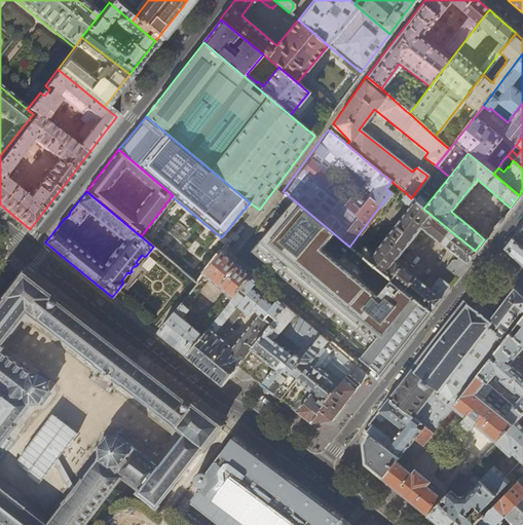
[(455,275),(475,251),(462,240),(423,209),(411,198),(405,192),(400,199),(409,207),(372,254),(363,247),(358,253),(427,311),(448,285),(437,276),(427,289),(400,267),(401,266),(394,260),(403,248),(404,249),(412,237),(411,237),(419,227),(426,232),(456,256),(452,261),(450,260),(444,267),(455,275)]
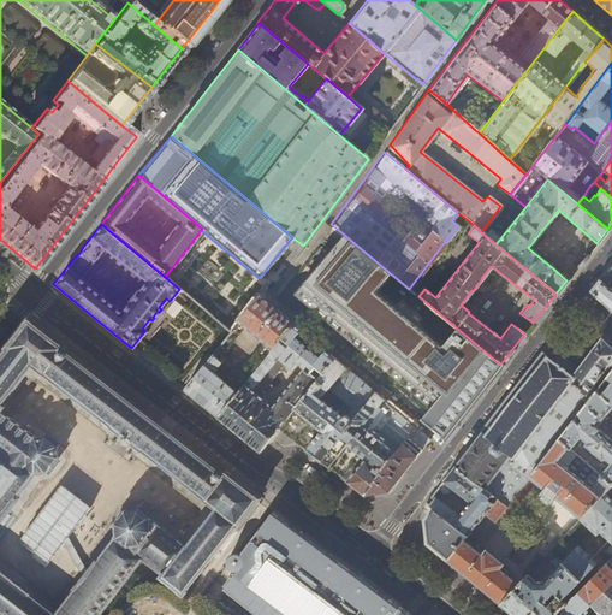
[(493,376),(500,365),(419,296),(409,289),(343,234),(293,293),(308,305),(376,362),(367,376),(432,430),(444,439),(446,435),(471,402),(493,376)]
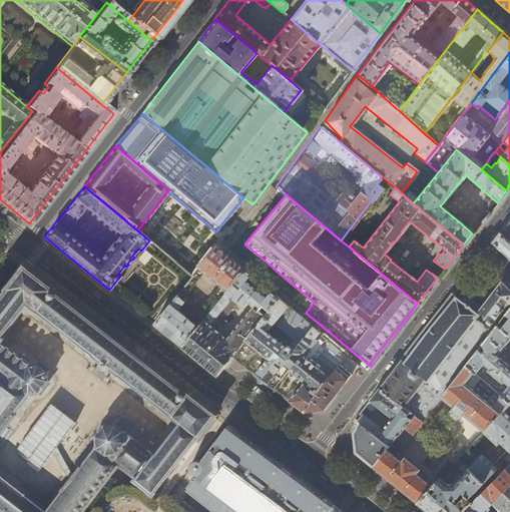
[(226,239),(252,204),(243,197),(216,230),(219,233),(225,238),(226,239)]
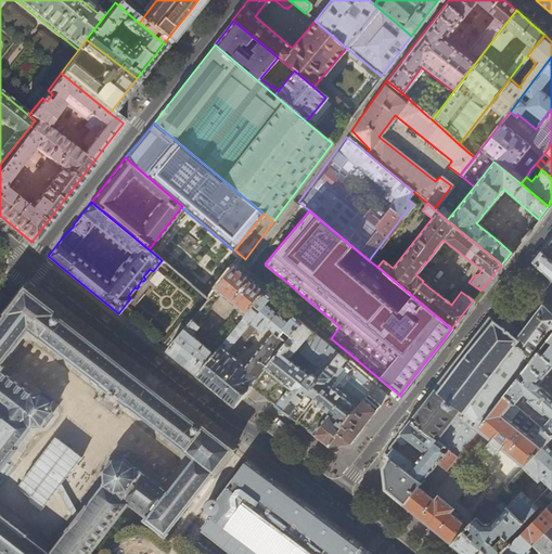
[(551,282),(551,233),(551,259),(551,260),(551,259),(551,249),(544,243),(531,260),(531,263),(551,282)]
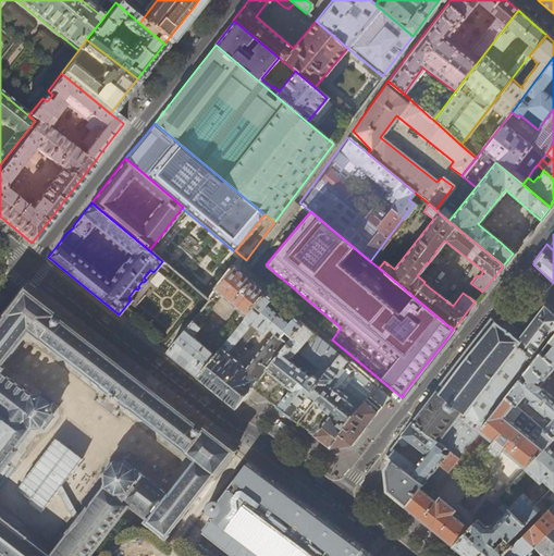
[(235,328),(263,293),(231,264),(226,271),(209,295),(206,298),(207,300),(205,303),(210,307),(219,295),(224,298),(223,299),(231,306),(232,305),(238,310),(229,321),(235,328)]
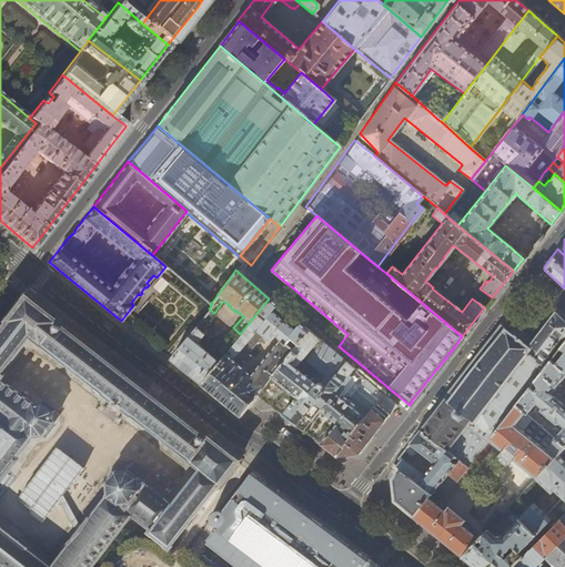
[(151,284),(157,290),(163,282),(158,276),(151,284)]
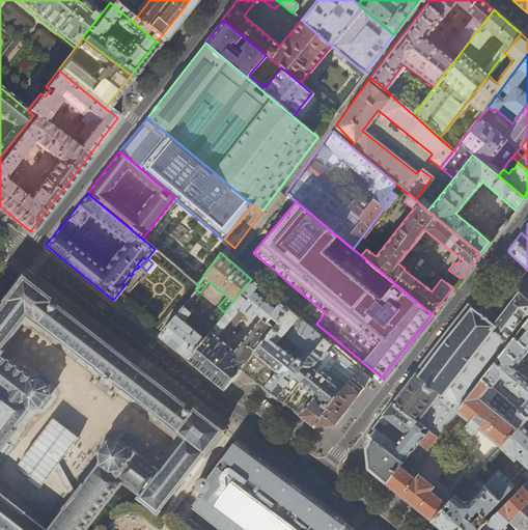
[(22,273),(0,301),(0,353),(27,317),(33,321),(32,322),(33,323),(34,322),(35,324),(36,323),(93,367),(92,368),(107,380),(119,389),(120,388),(173,429),(172,430),(175,433),(183,438),(182,439),(183,439),(182,440),(183,440),(178,445),(178,444),(177,446),(174,451),(173,450),(172,452),(169,457),(168,457),(167,458),(168,458),(164,464),(163,464),(162,465),(163,465),(159,471),(158,470),(153,467),(153,466),(151,466),(146,462),(145,461),(140,456),(139,455),(139,456),(134,452),(135,452),(134,451),(133,451),(127,447),(128,446),(126,445),(118,440),(118,439),(116,438),(115,439),(107,441),(106,440),(105,441),(105,442),(101,446),(98,451),(96,451),(95,452),(96,453),(96,463),(95,465),(46,529),(45,529),(19,508),(14,504),(0,523),(0,527),(3,529),(83,529),(120,482),(139,496),(158,509),(199,455),(201,457),(206,451),(206,450),(218,435),(219,436),(222,431),(224,428),(220,426),(217,423),(217,424),(197,409),(191,403),(190,406),(55,301),(56,300),(22,273)]
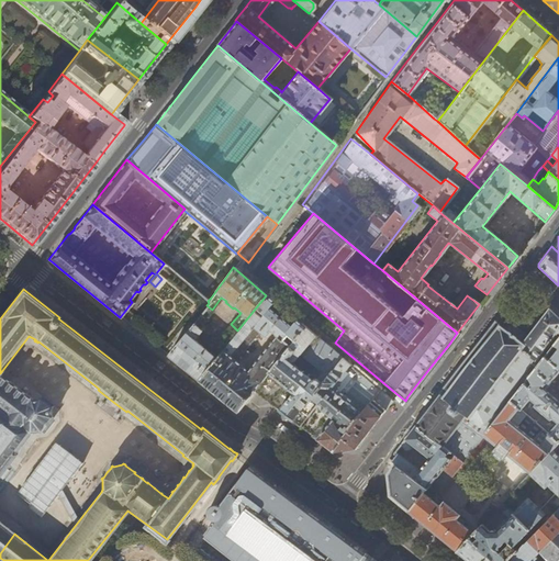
[(201,295),(208,301),(211,298),(204,292),(201,295)]
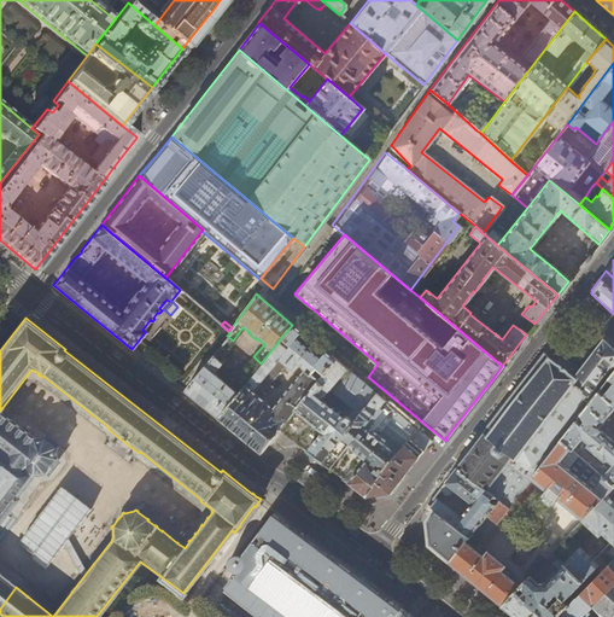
[(261,364),(216,418),(239,437),(258,453),(276,429),(286,419),(334,359),(292,325),(261,364)]
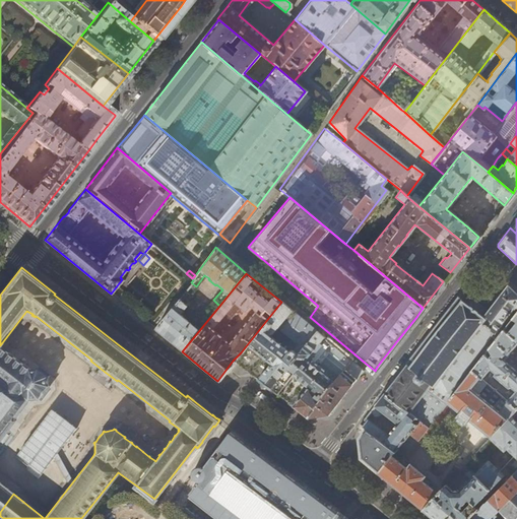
[(168,340),(182,351),(219,306),(213,300),(200,317),(198,315),(190,324),(189,323),(188,323),(178,314),(185,306),(183,304),(196,286),(191,282),(153,329),(168,340)]
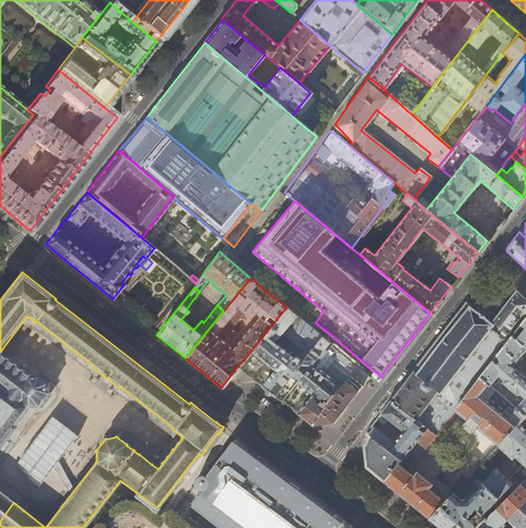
[(394,393),(389,400),(425,428),(433,434),(478,376),(525,313),(525,301),(521,297),(515,290),(490,322),(487,320),(491,315),(489,313),(490,312),(481,305),(480,306),(477,304),(472,309),(466,304),(464,303),(460,307),(413,368),(394,393)]
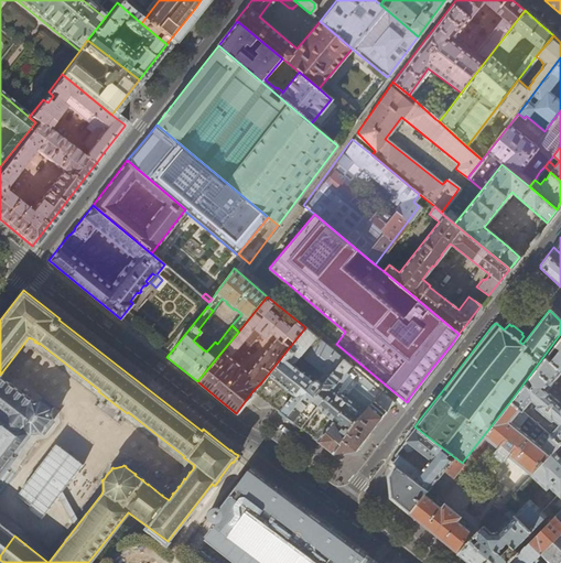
[(261,382),(252,391),(289,420),(312,437),(316,441),(323,431),(338,442),(379,390),(305,327),(261,382)]
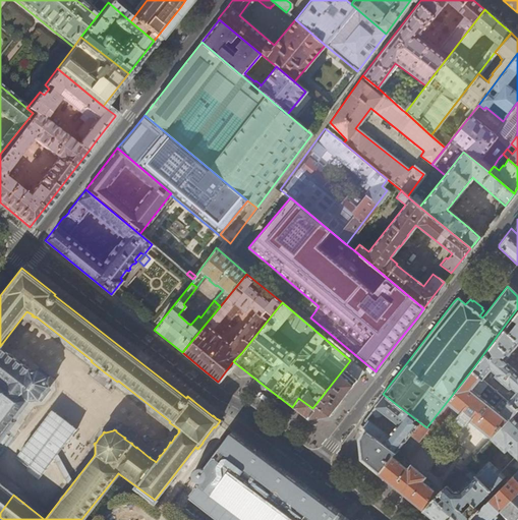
[(517,308),(471,370),(480,380),(488,368),(495,373),(493,376),(508,389),(509,387),(515,391),(506,401),(515,409),(517,406),(517,308)]
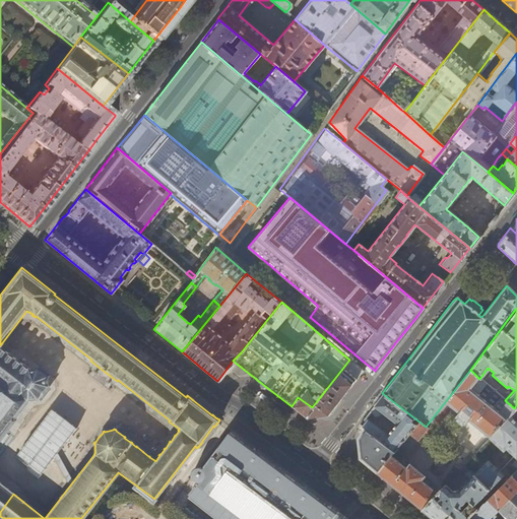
[(20,398),(25,401),(26,400),(27,399),(28,399),(33,399),(34,398),(35,398),(37,399),(38,397),(37,397),(39,395),(39,394),(41,392),(43,390),(45,387),(45,388),(47,386),(46,385),(46,384),(46,382),(45,380),(45,379),(45,378),(46,376),(44,375),(43,374),(41,373),(39,371),(38,370),(38,369),(36,368),(35,370),(30,370),(27,371),(27,369),(26,368),(24,366),(17,361),(14,359),(5,351),(2,348),(0,347),(0,382),(1,383),(8,388),(10,389),(13,392),(16,394),(20,397),(20,398)]
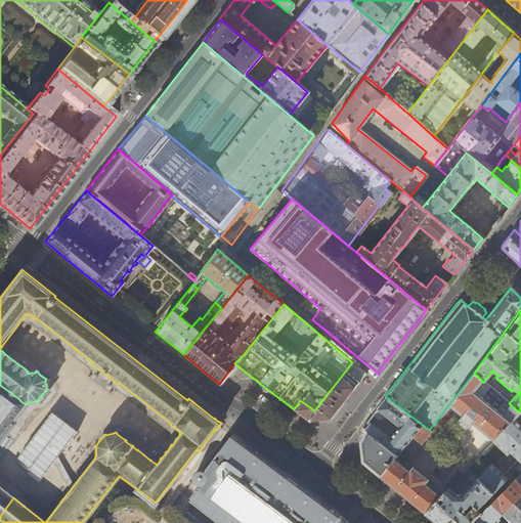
[(309,421),(330,418),(338,406),(364,373),(363,372),(352,362),(314,410),(300,400),(294,409),(309,421)]
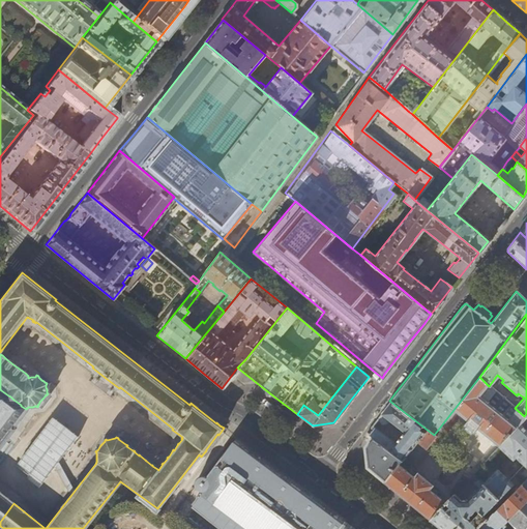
[(426,516),(430,519),(448,498),(412,468),(420,458),(428,456),(433,449),(467,478),(468,477),(433,447),(456,417),(459,420),(462,416),(489,438),(486,442),(490,445),(486,449),(490,453),(497,446),(518,423),(524,416),(515,408),(489,386),(479,377),(434,435),(426,429),(401,460),(383,481),(386,485),(405,499),(426,516)]
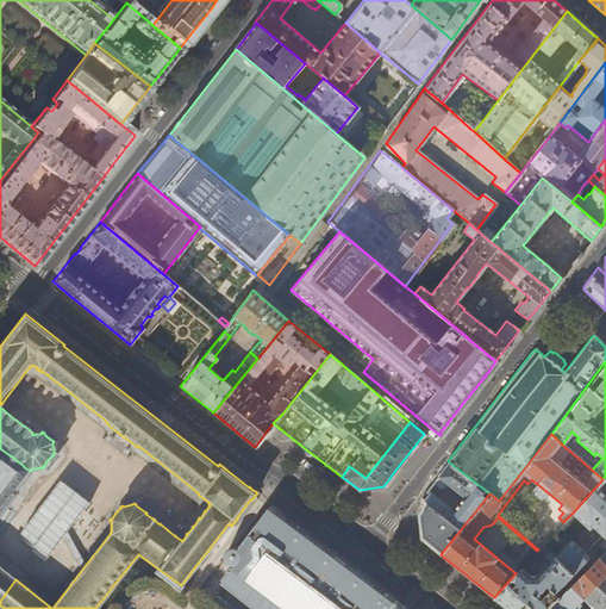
[(0,601),(16,579),(11,576),(1,569),(0,567),(0,508),(1,507),(4,504),(7,499),(8,497),(10,496),(14,490),(16,488),(22,480),(29,473),(30,471),(24,467),(24,466),(19,463),(16,460),(12,457),(10,455),(1,449),(0,448),(0,601)]
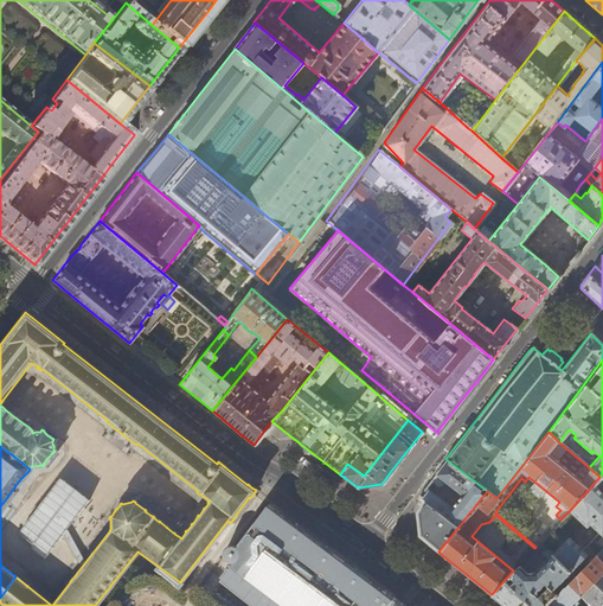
[(417,495),(424,501),(459,527),(487,491),(446,459),(430,479),(435,484),(438,484),(442,479),(461,493),(449,508),(423,488),(417,495)]
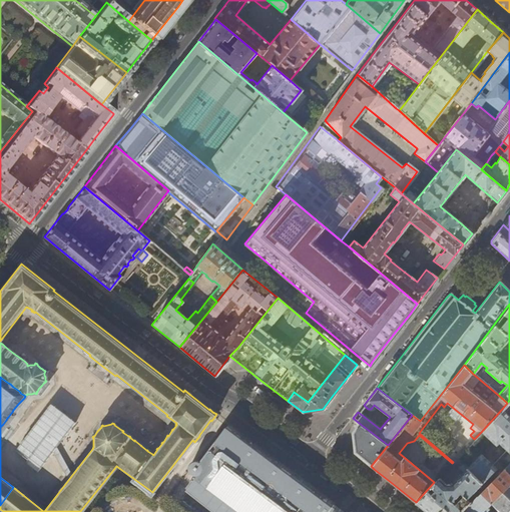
[(10,452),(34,470),(72,420),(48,401),(10,452)]
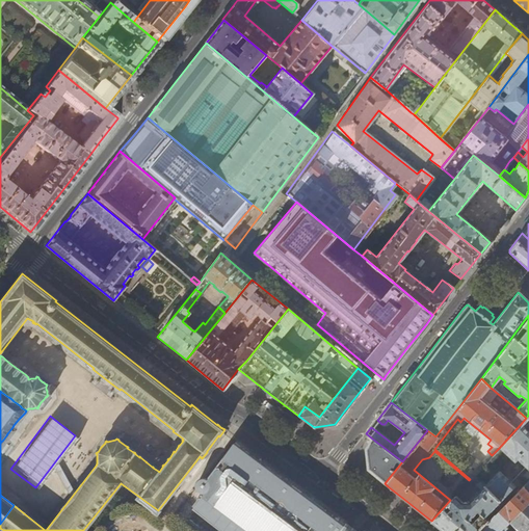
[(498,471),(484,485),(504,504),(522,486),(528,478),(528,434),(520,425),(499,448),(513,461),(516,458),(523,466),(508,481),(498,471)]
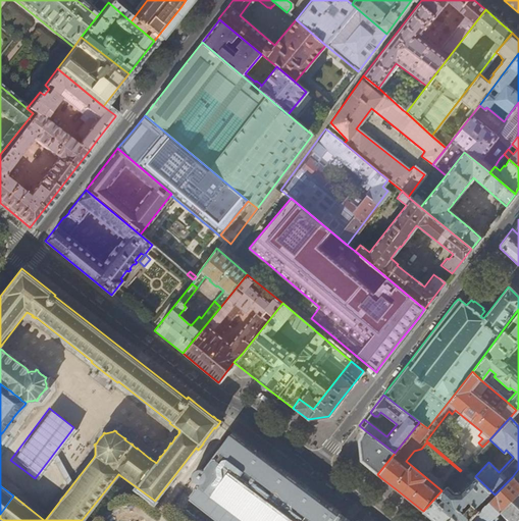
[(360,460),(377,474),(395,453),(365,430),(361,435),(358,439),(360,460)]
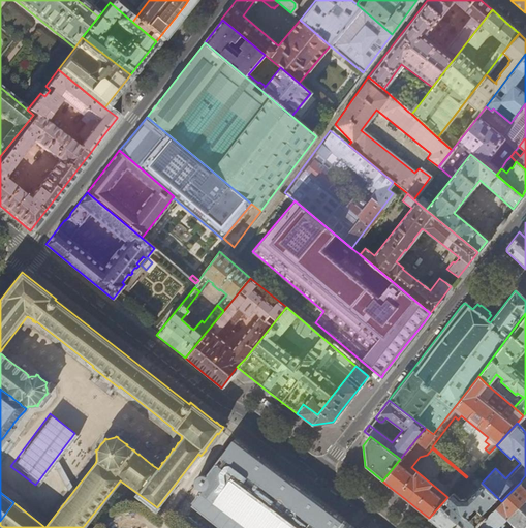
[(344,527),(349,524),(307,491),(237,437),(235,440),(209,473),(205,473),(202,473),(198,474),(196,477),(196,480),(196,484),(198,487),(202,490),(199,491),(190,503),(192,504),(191,505),(219,527),(344,527)]
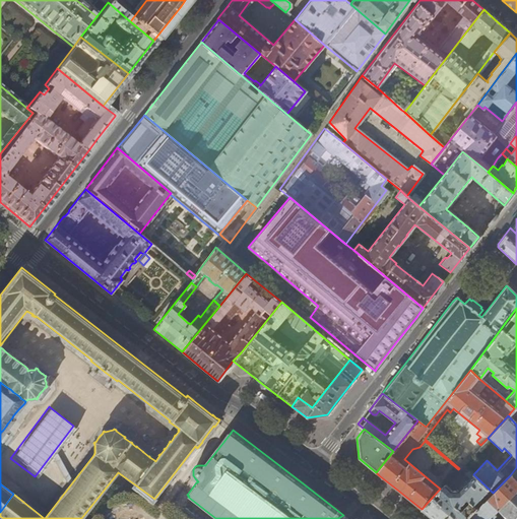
[(425,512),(433,518),(465,518),(493,493),(473,474),(463,464),(459,468),(458,469),(471,482),(457,496),(444,484),(440,489),(422,509),(425,512)]
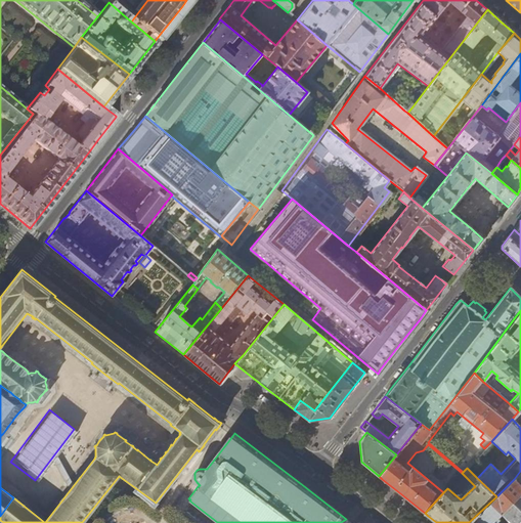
[(520,522),(520,485),(514,479),(496,496),(469,522),(520,522)]
